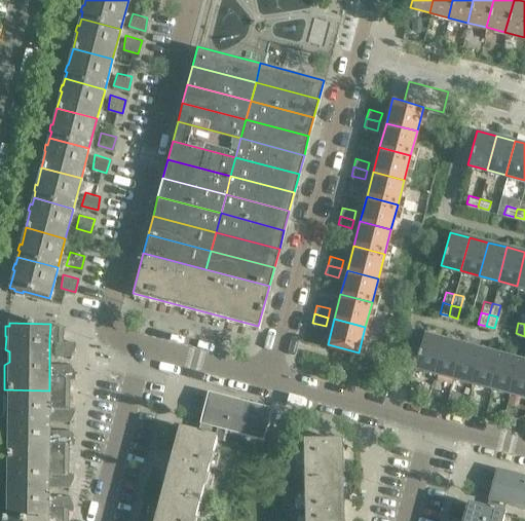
[(63,339),(63,324),(50,324),(49,339),(63,339)]
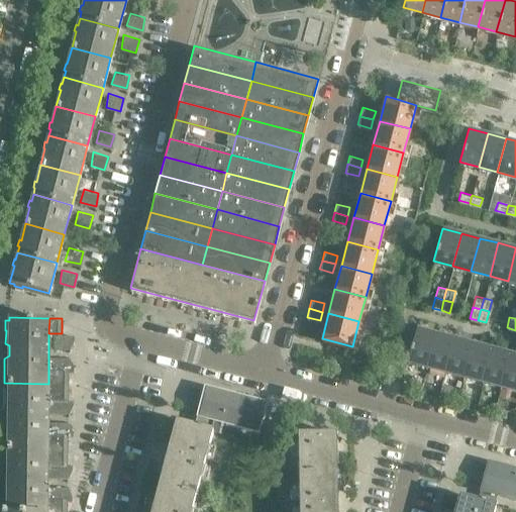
[(426,366),(435,332),(416,327),(412,343),(411,343),(410,349),(407,361),(426,366)]
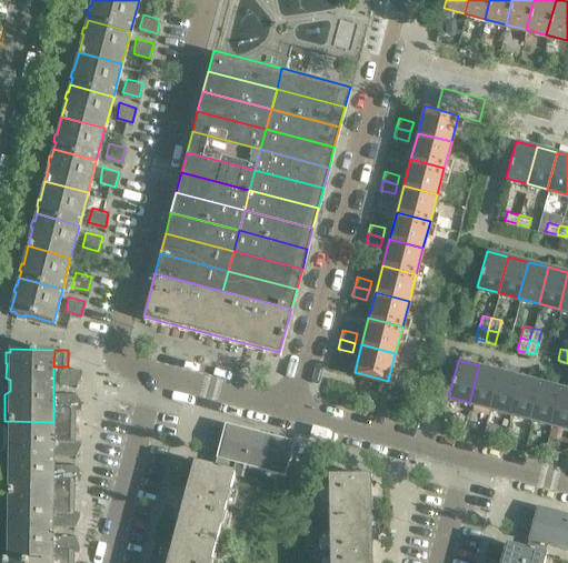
[(490,408),(499,371),(479,365),(469,402),(490,408)]
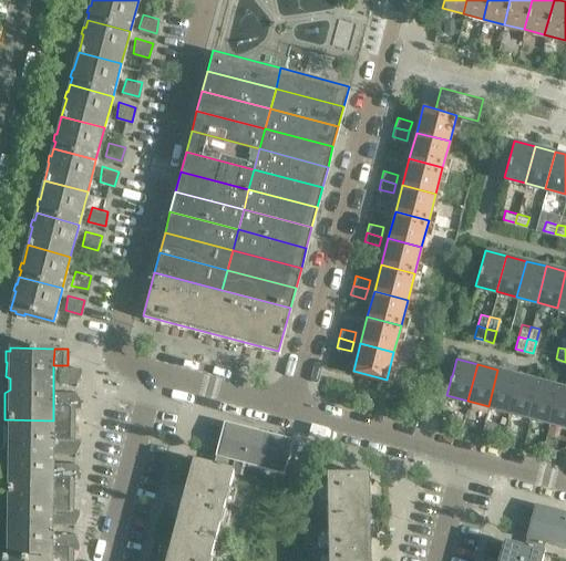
[(75,380),(81,371),(81,365),(68,365),(53,365),(53,380),(75,380)]
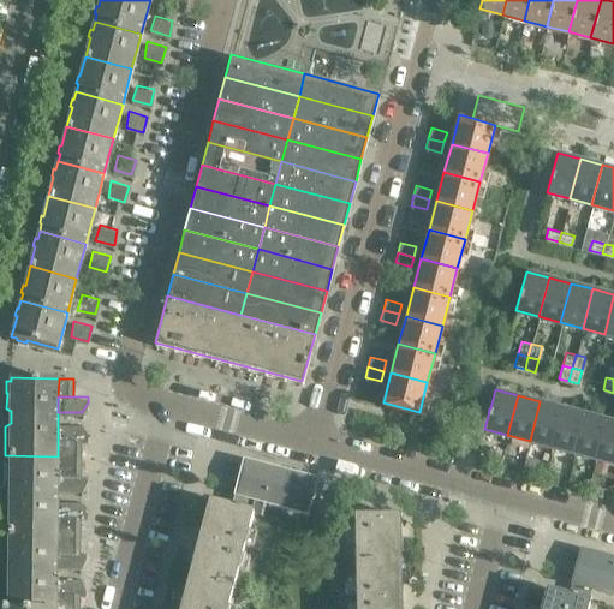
[(552,447),(561,407),(540,401),(530,441),(552,447)]
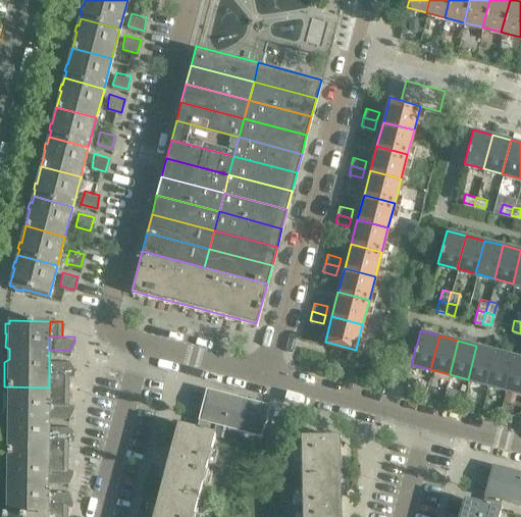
[(486,383),(496,351),(476,346),(468,379),(486,383)]
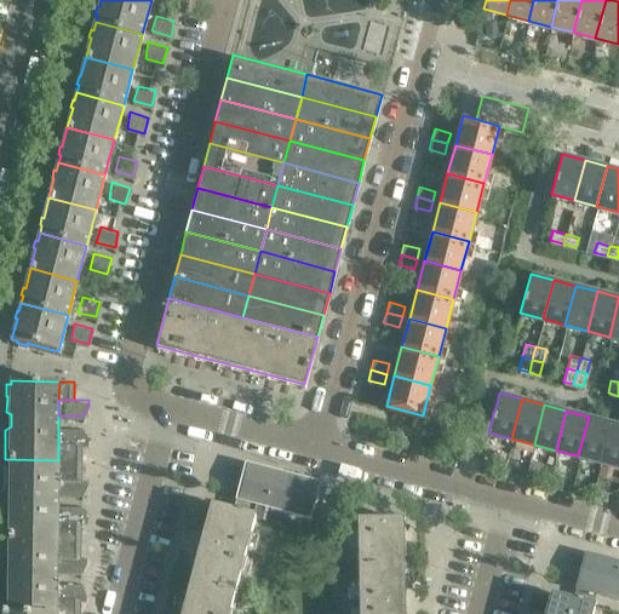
[(600,462),(611,423),(589,417),(578,455),(600,462)]
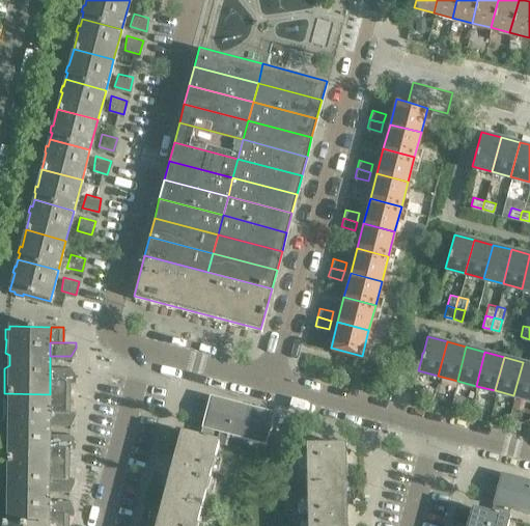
[(529,399),(529,363),(523,362),(513,395),(529,399)]
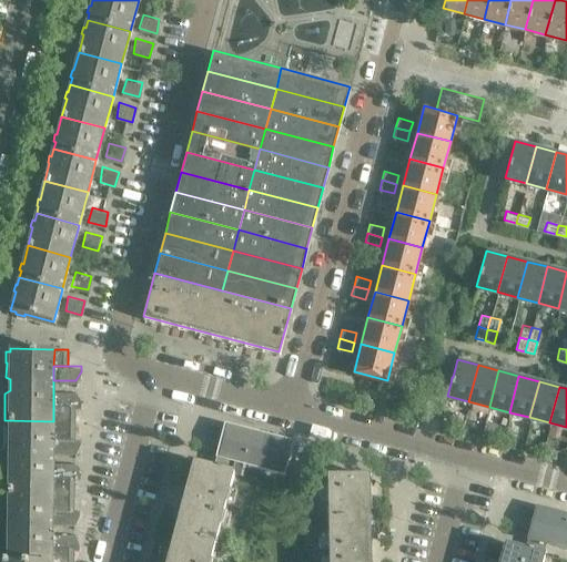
[(80,400),(76,390),(53,390),(53,405),(74,405),(80,405),(80,400)]
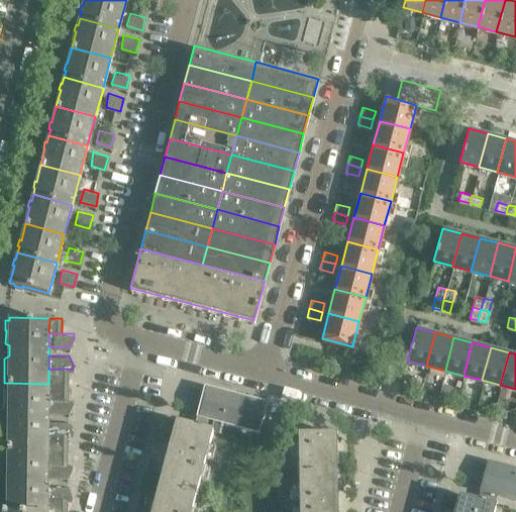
[(68,384),(68,369),(48,369),(48,384),(68,384)]
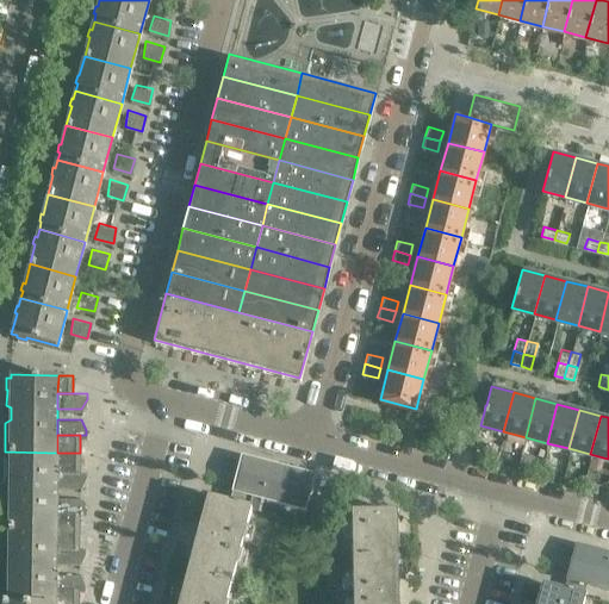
[(57,485),(57,469),(57,453),(5,452),(5,481),(10,484),(10,496),(5,499),(4,528),(56,529),(56,511),(56,496),(57,485)]
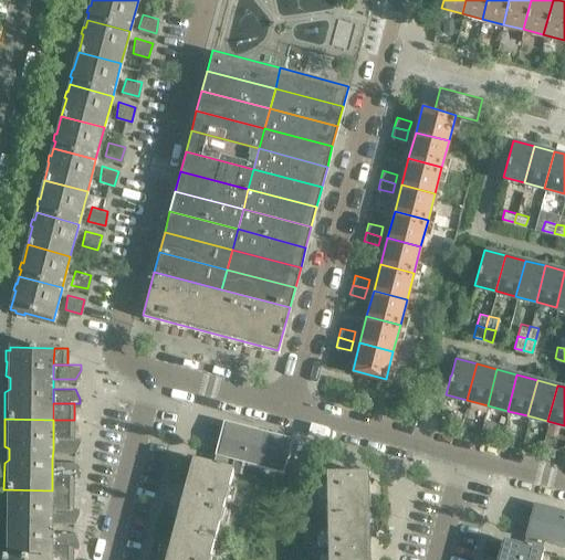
[(74,435),(74,420),(53,420),(53,435),(74,435)]
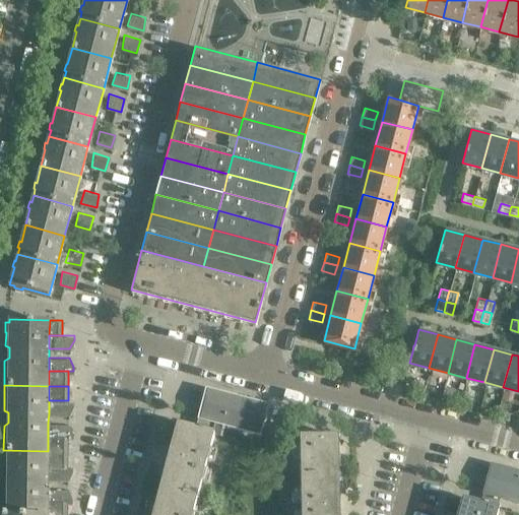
[(229,424),(236,394),(205,386),(197,415),(198,415),(195,426),(211,430),(214,420),(229,424)]
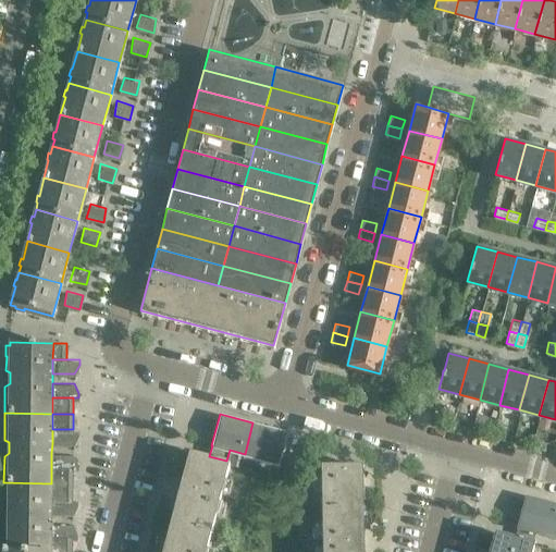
[(279,463),(286,431),(254,422),(252,422),(245,454),(279,463)]
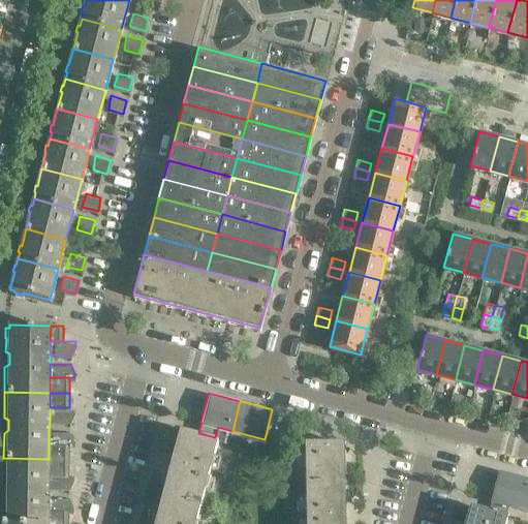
[(69,422),(74,412),(74,407),(69,407),(50,407),(50,421),(69,422)]
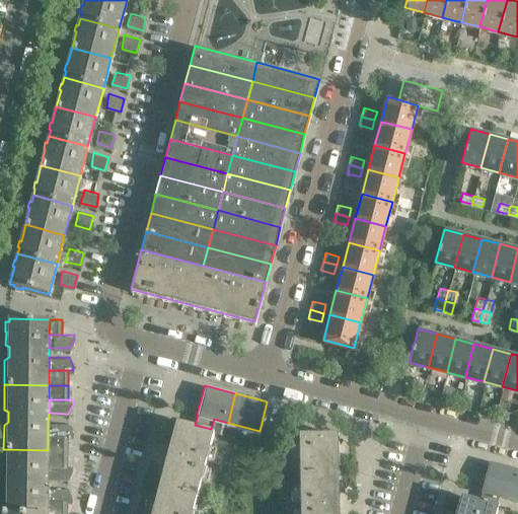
[(196,494),(213,430),(211,429),(195,425),(176,421),(159,485),(196,494)]
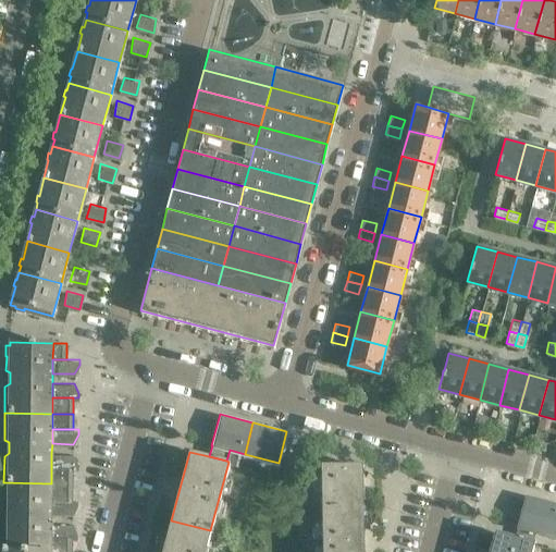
[(77,463),(73,453),(51,453),(51,467),(72,468),(77,468),(77,463)]
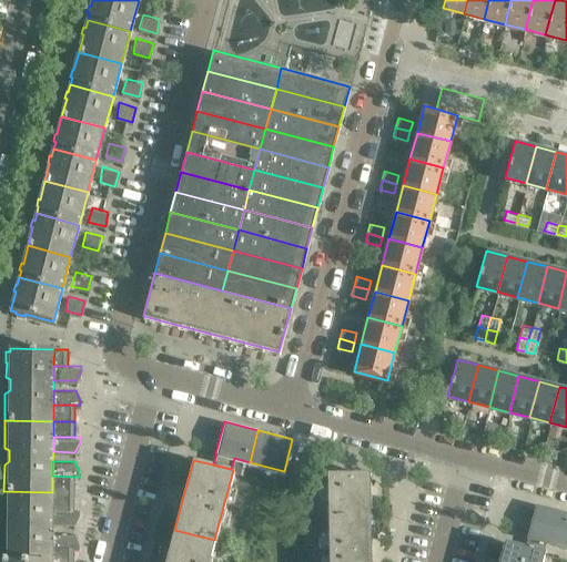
[(370,515),(370,491),(368,473),(327,473),(328,515),(370,515)]
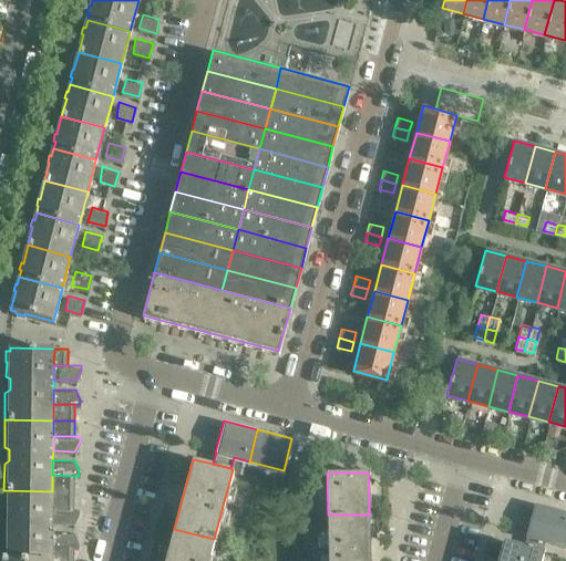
[(73,491),(73,476),(52,475),(52,491),(73,491)]
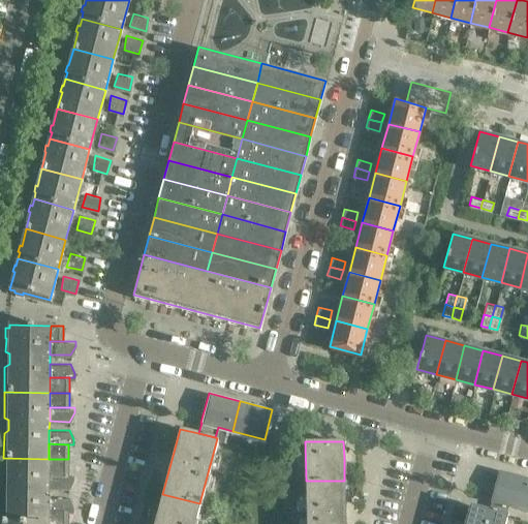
[(49,487),(49,473),(49,459),(3,458),(3,484),(7,486),(7,496),(3,499),(2,523),(48,523),(49,510),(49,496),(49,487)]
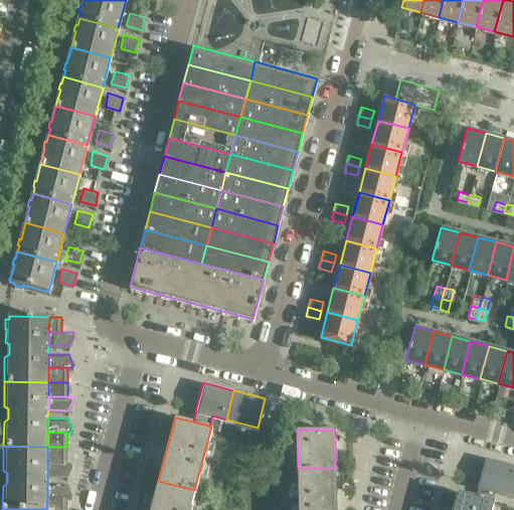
[(66,461),(66,447),(47,447),(47,461),(66,461)]
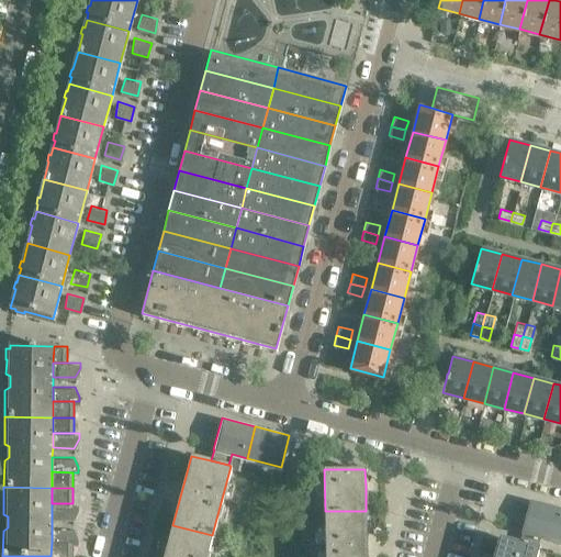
[(556,539),(560,516),(560,507),(530,499),(522,531),(523,531),(539,535),(556,539)]
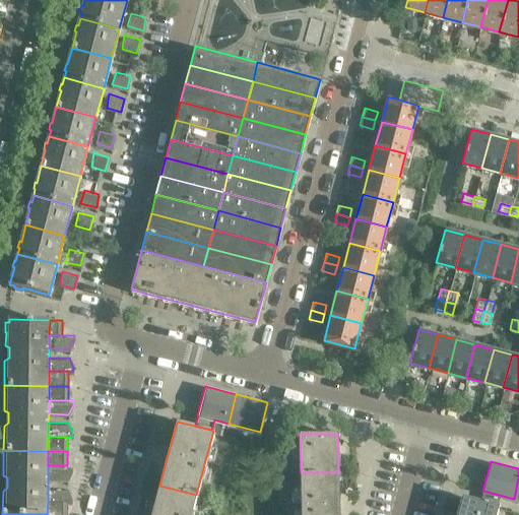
[(68,479),(72,470),(72,465),(67,465),(48,465),(48,478),(68,479)]
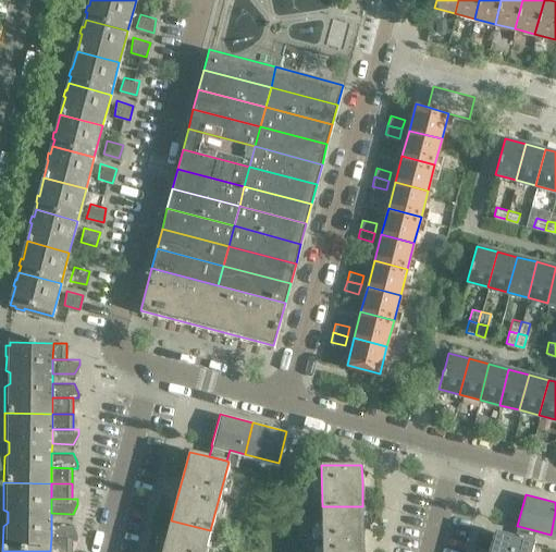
[(363,541),(362,520),(362,506),(322,506),(323,542),(363,541)]
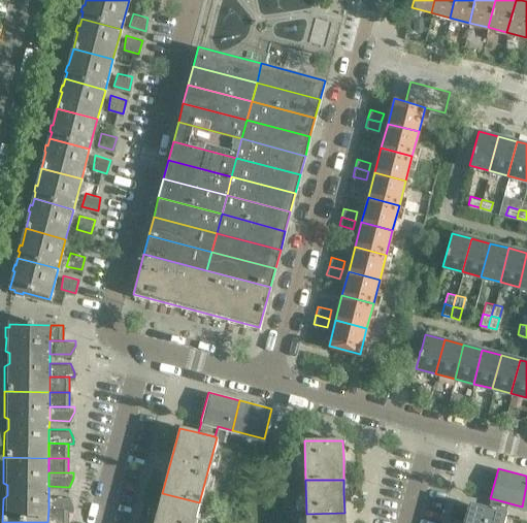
[(193,522),(199,502),(162,493),(154,522),(193,522)]
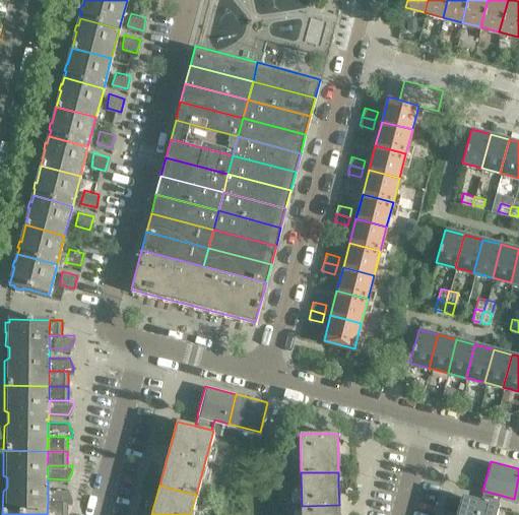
[(72,497),(68,488),(48,488),(48,501),(67,502),(72,502),(72,497)]
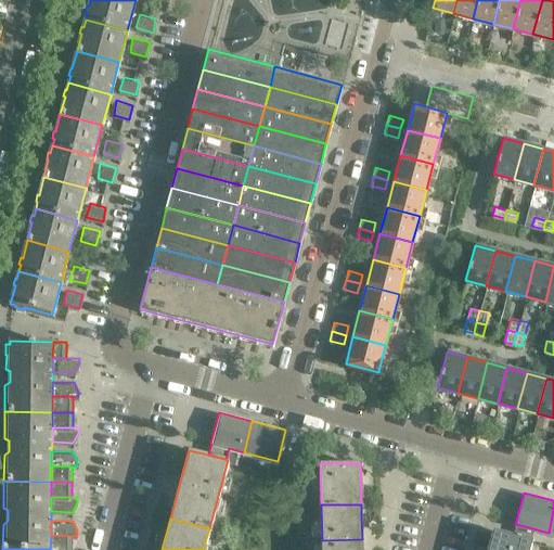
[(529,540),(532,528),(516,524),(513,535),(529,540)]
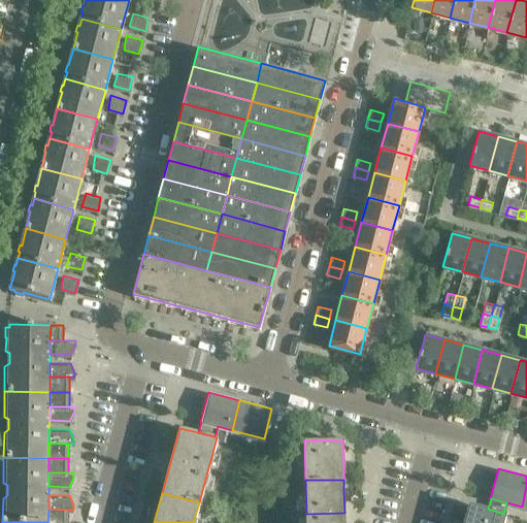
[(503,514),(488,509),(469,504),(463,522),(503,522),(505,514),(503,514)]
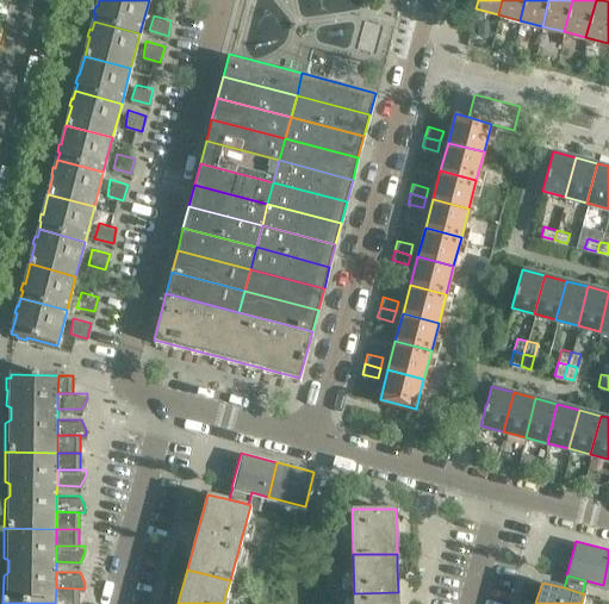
[(78,603),(79,589),(56,587),(55,603),(78,603)]
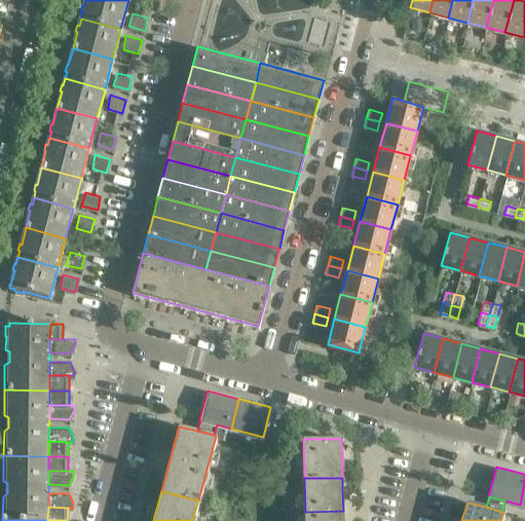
[(342,520),(343,511),(305,512),(304,520),(342,520)]
